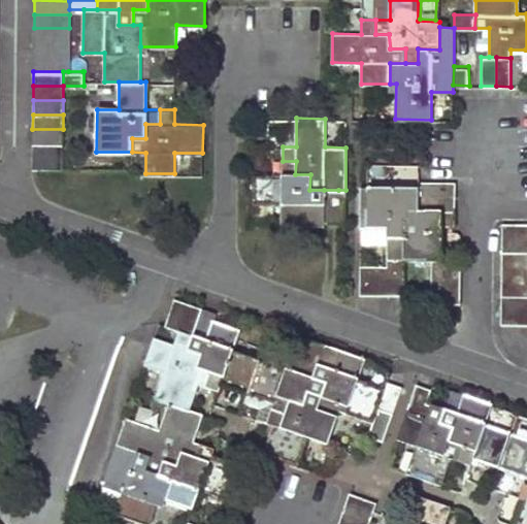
[(32,143),(63,143),(63,129),(32,129),(32,143)]
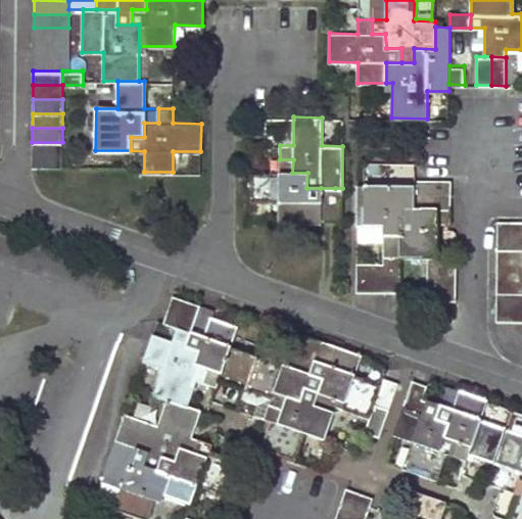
[(62,142),(32,142),(32,166),(61,167),(62,142)]
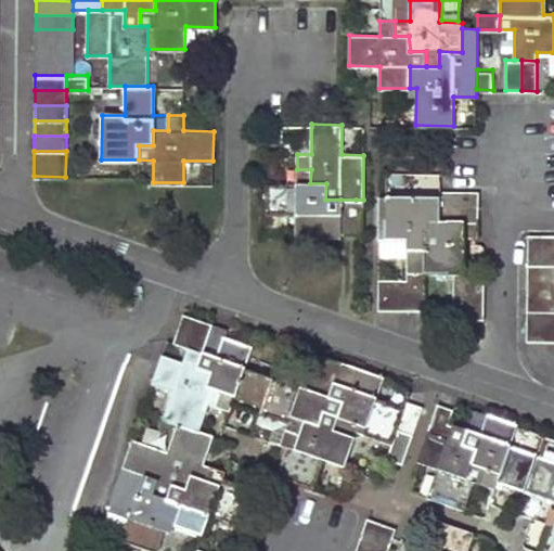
[(326,183),(310,183),(311,169),(297,169),(297,183),(266,183),(266,214),(296,214),(296,235),(340,236),(340,232),(340,200),(325,200),(326,183)]
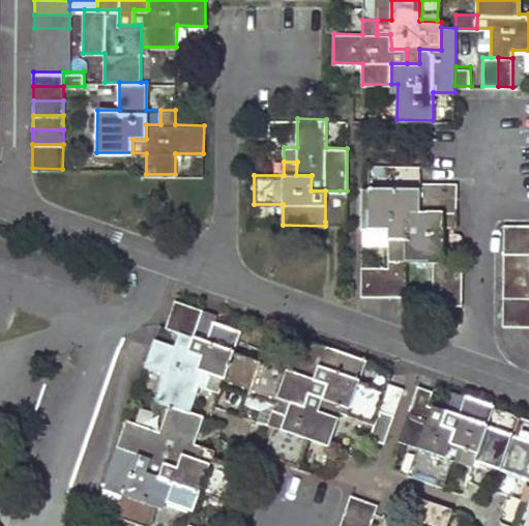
[(369,187),(362,187),(361,227),(390,228),(390,238),(405,238),(405,220),(410,220),(410,210),(419,210),(419,196),(457,197),(458,182),(421,181),(420,181),(419,190),(399,188),(369,187)]
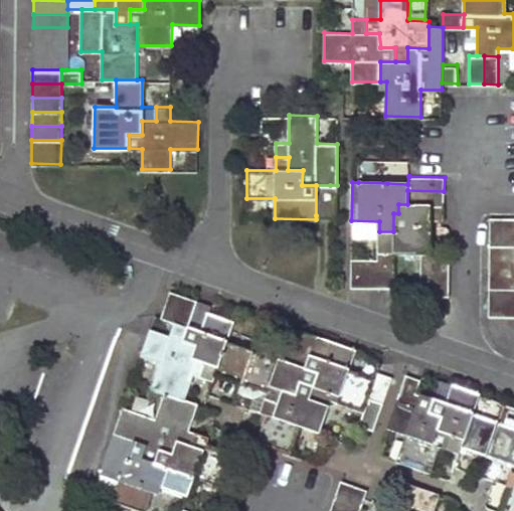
[(330,215),(330,185),(316,185),(316,215),(330,215)]
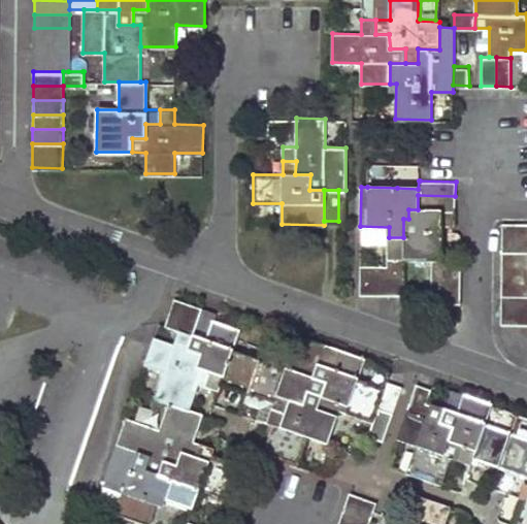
[(455,210),(455,196),(418,195),(418,209),(455,210)]
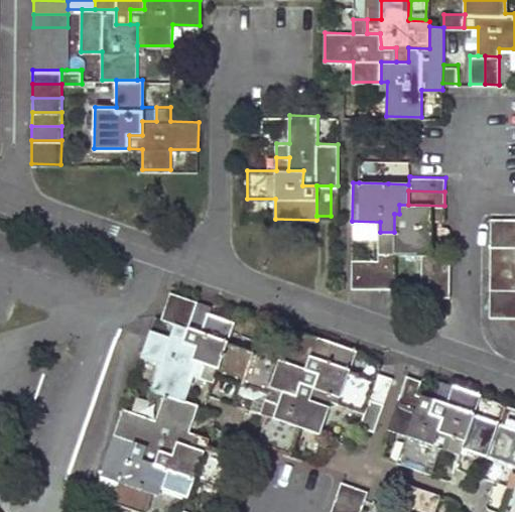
[(431,252),(431,220),(444,220),(444,206),(408,205),(399,205),(399,214),(394,214),(394,232),(380,232),(380,238),(379,252),(380,252),(395,252),(422,252),(431,252)]
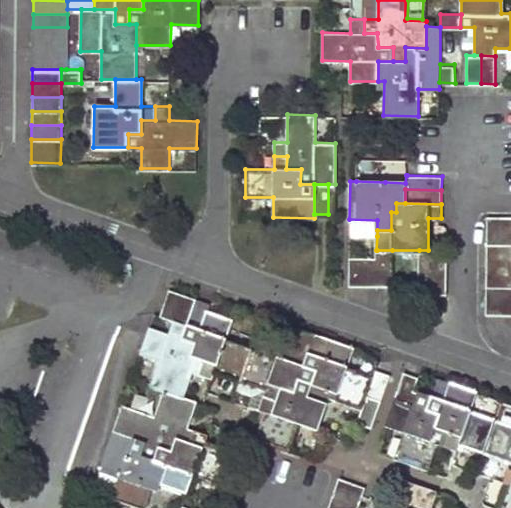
[(501,243),(510,243),(510,215),(501,216),(501,243)]
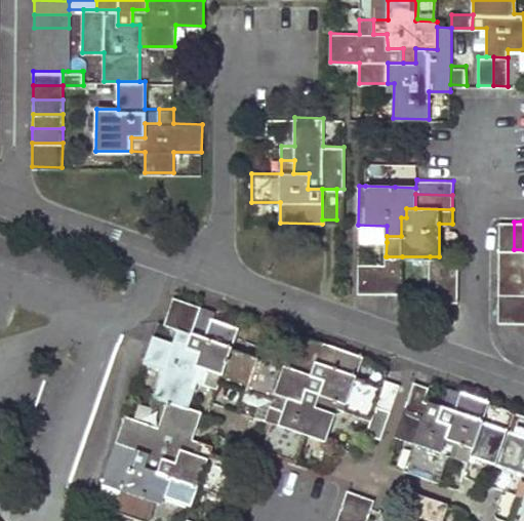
[(499,222),(499,249),(514,249),(514,222),(499,222)]
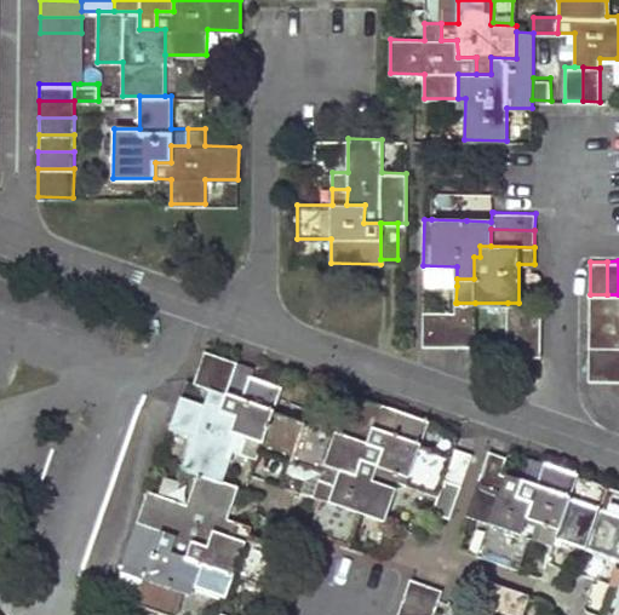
[(423,265),(423,285),(457,286),(457,279),(457,266),(423,265)]
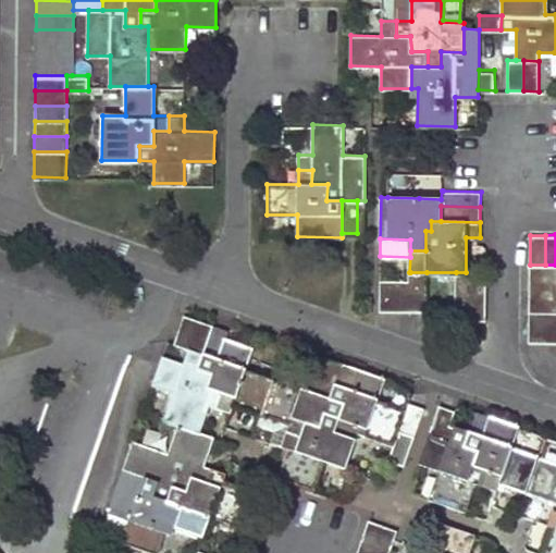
[(530,265),(530,280),(555,280),(555,265),(545,265),(530,265)]
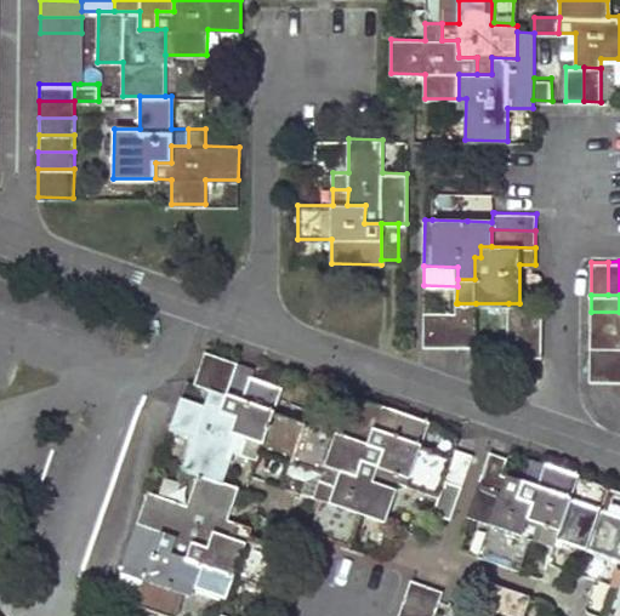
[(476,303),(458,303),(456,303),(456,312),(458,312),(458,346),(475,346),(476,303)]
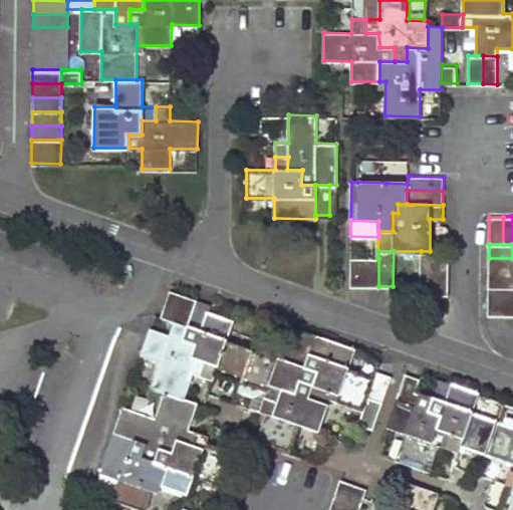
[(420,266),(448,266),(449,252),(430,251),(421,251),(420,266)]
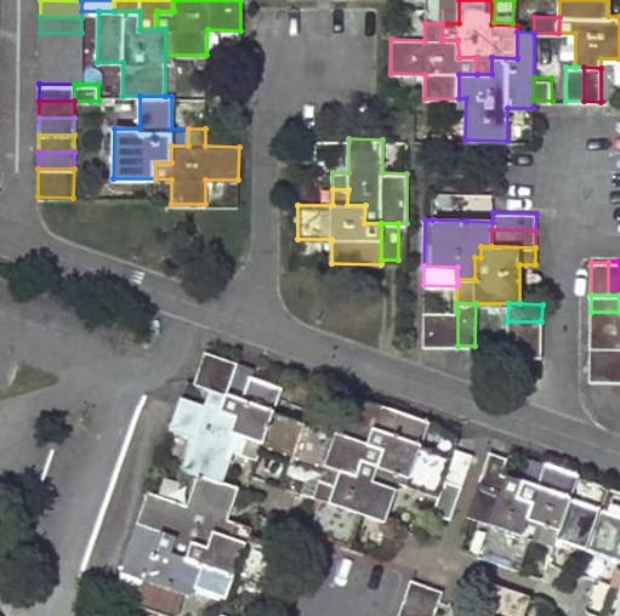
[(441,312),(424,312),(424,344),(441,344),(441,312)]
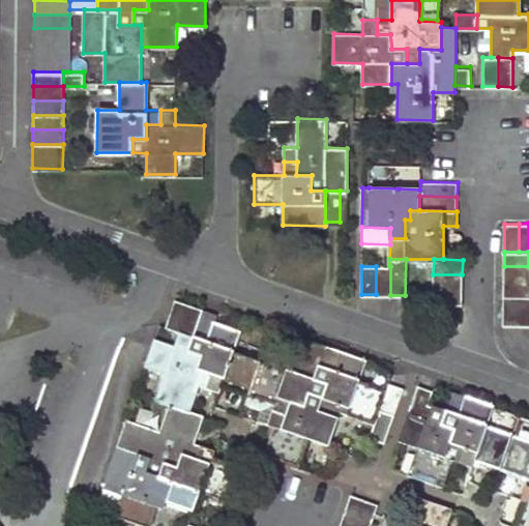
[(389,266),(376,266),(376,294),(390,295),(390,266),(389,266)]
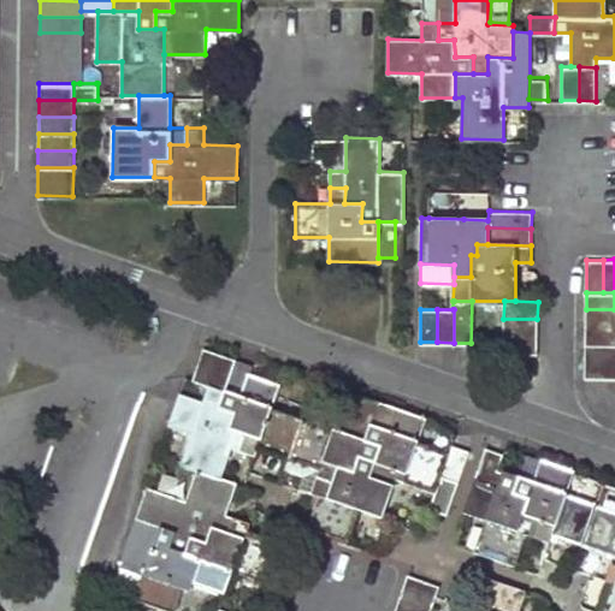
[(614,309),(586,309),(585,326),(614,326),(614,309)]
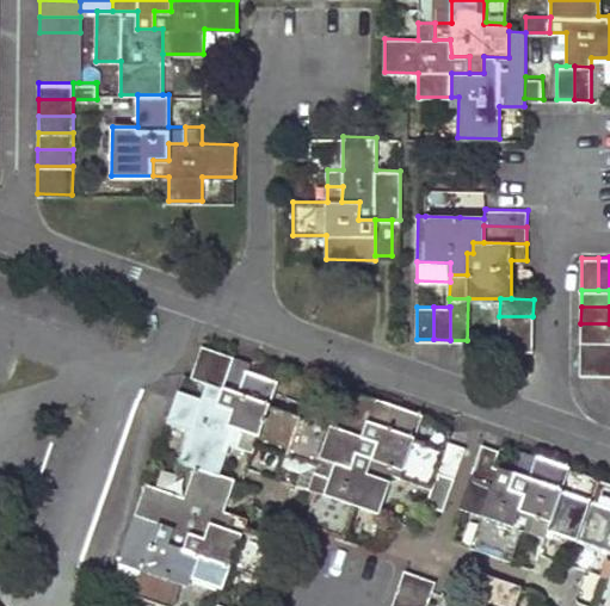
[(499,332),(533,333),(533,316),(499,316),(499,332)]
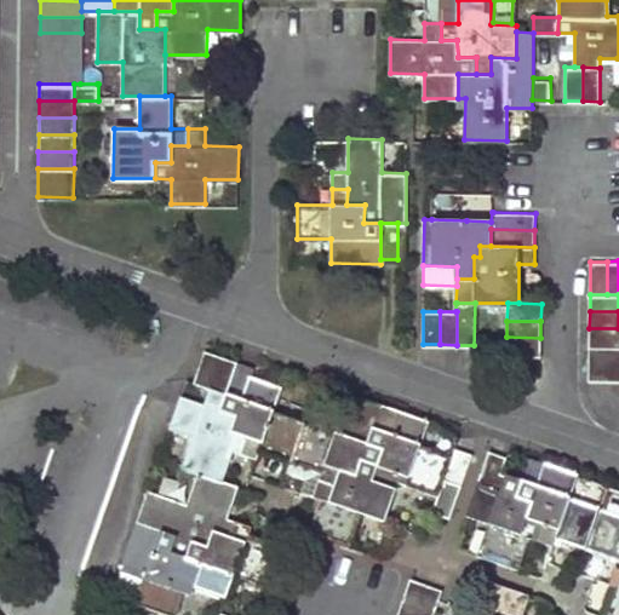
[(618,328),(589,328),(589,346),(606,346),(618,345),(618,328)]
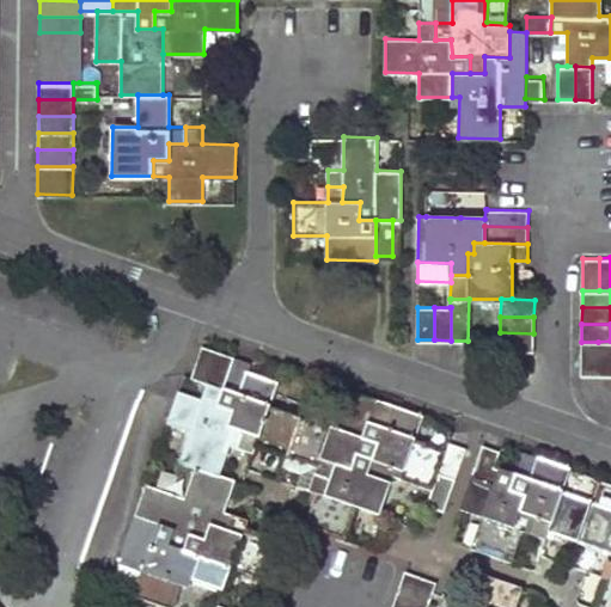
[(533,351),(533,333),(500,332),(500,350),(533,351)]
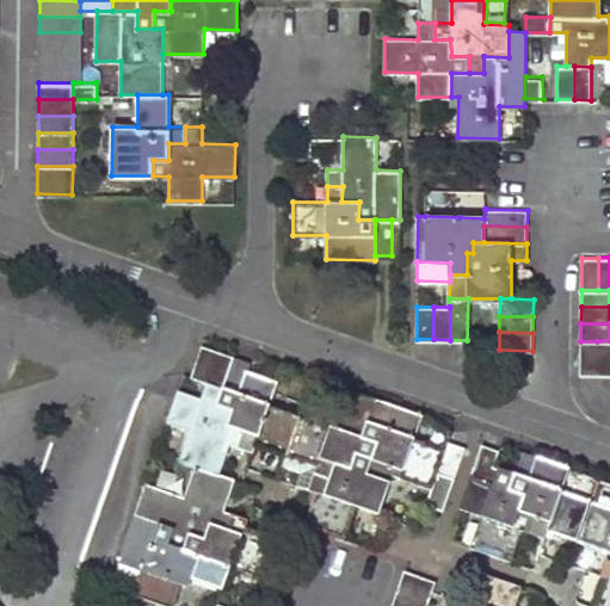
[(609,340),(597,341),(597,373),(609,373),(609,340)]
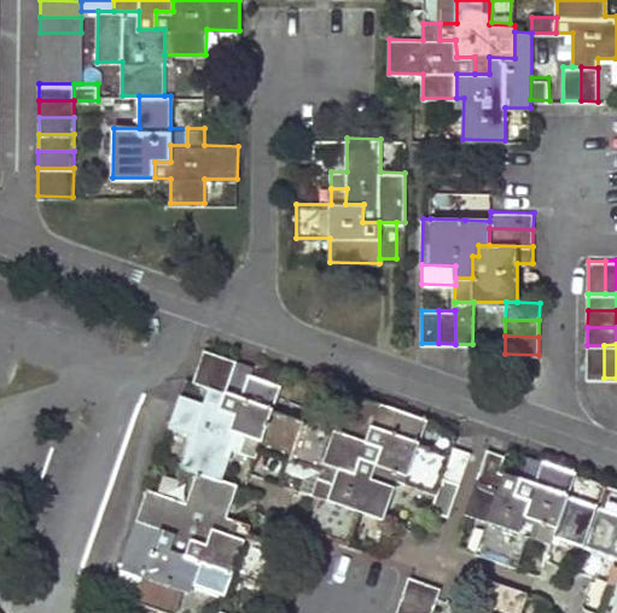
[(604,345),(587,345),(587,378),(604,378),(604,345)]
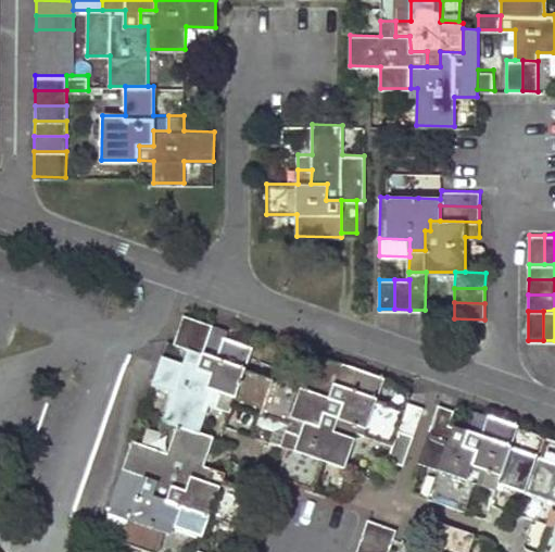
[(211,331),(213,323),(184,313),(178,327),(209,338),(211,331)]
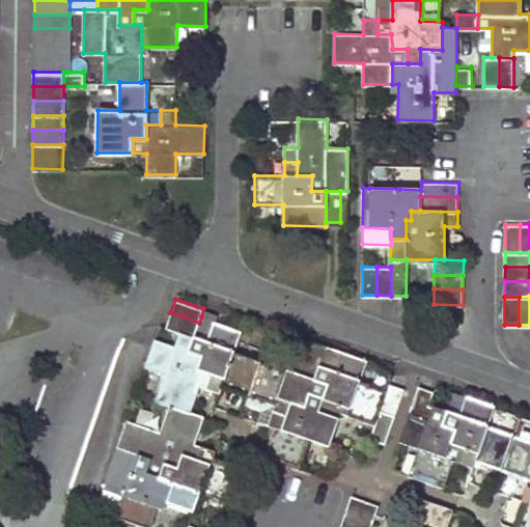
[(201,316),(216,321),(218,313),(203,308),(201,316)]
